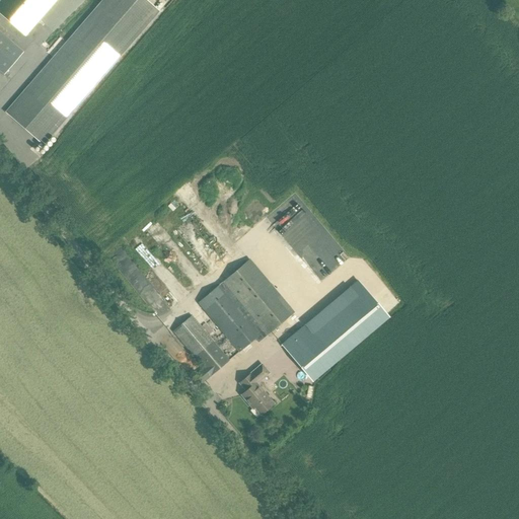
[(146,0),(101,0),(5,112),(44,146),(160,11),(146,0)]
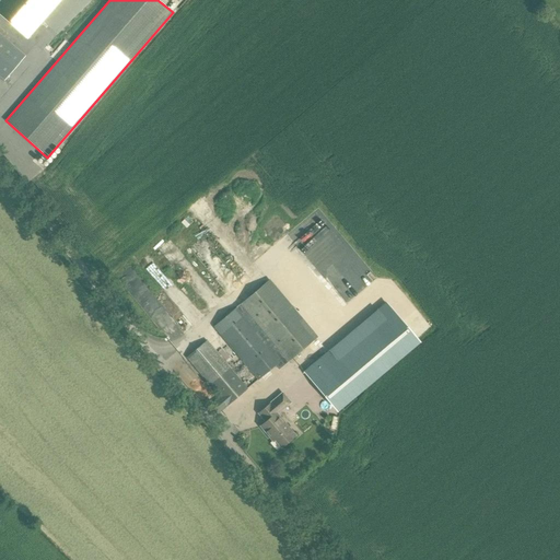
[(18,0),(43,22),(61,0),(18,0)]
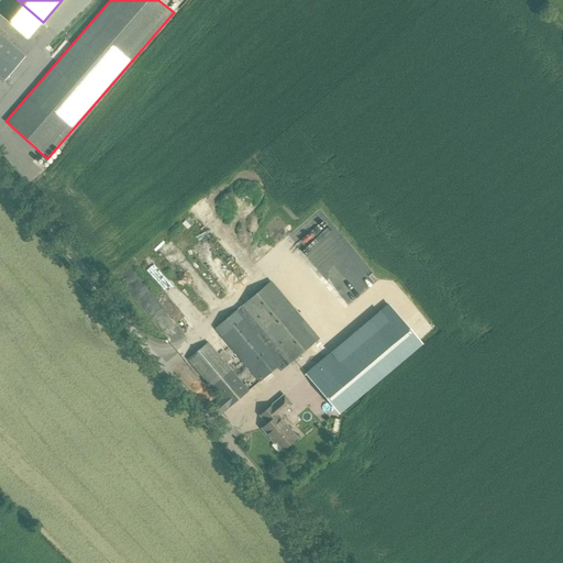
[(0,33),(0,75),(20,51),(0,33)]
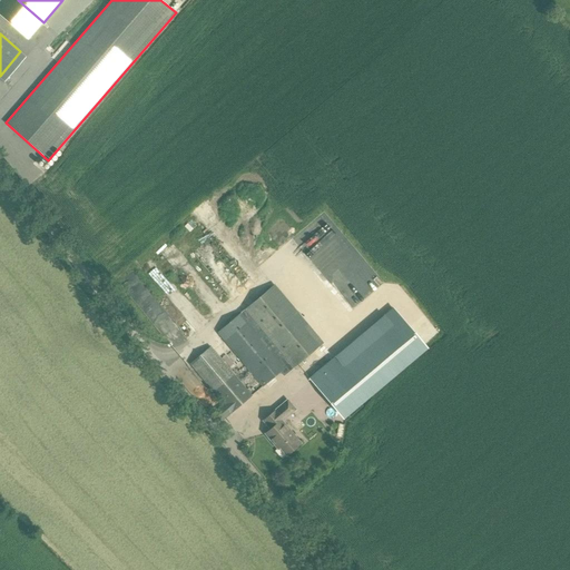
[(179,238),(185,234),(184,232),(189,227),(180,217),(169,226),(179,238)]
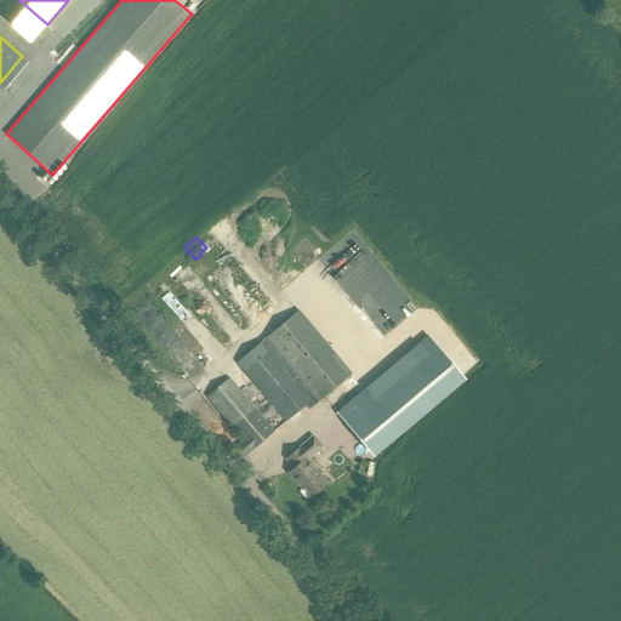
[(174,273),(182,263),(175,256),(165,266),(174,273)]
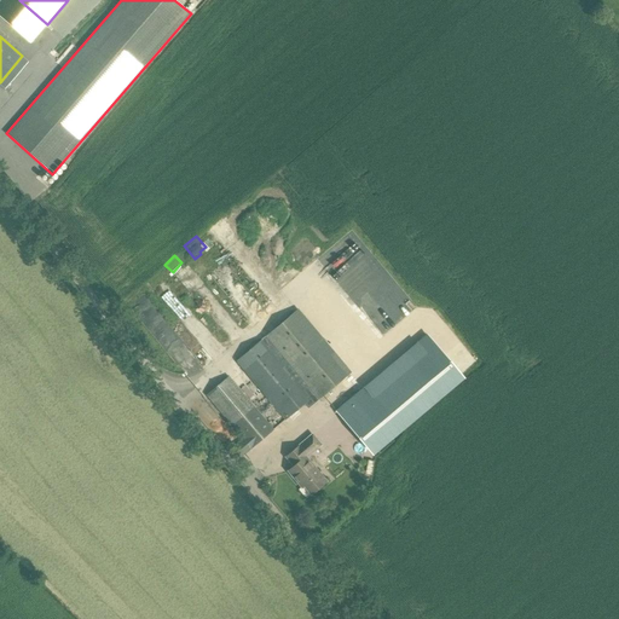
[(237,330),(187,273),(179,281),(229,339),(237,330)]
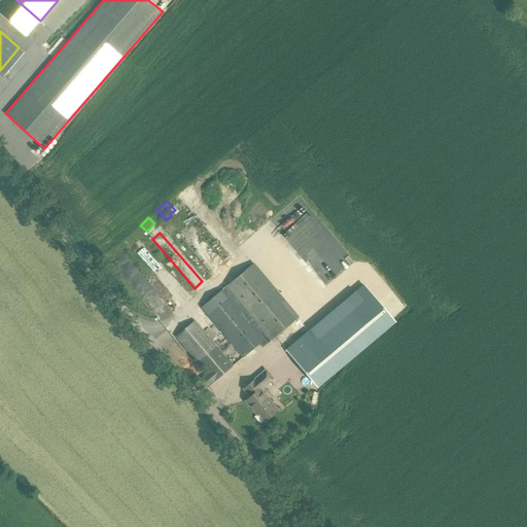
[(139,253),(142,244),(135,243),(132,251),(139,253)]
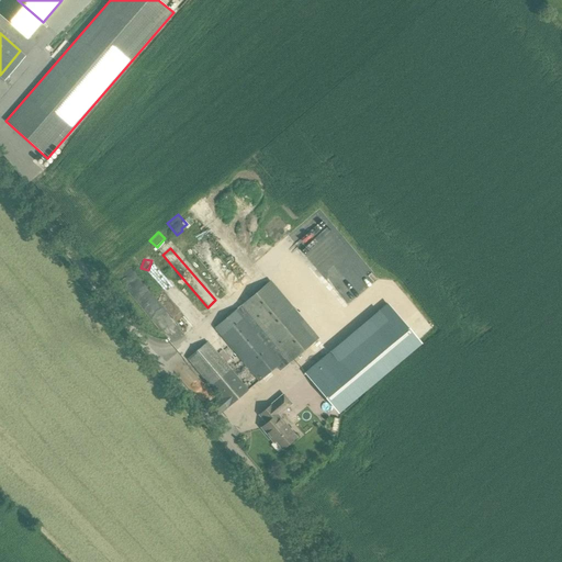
[(127,289),(134,302),(148,294),(142,282),(127,289)]
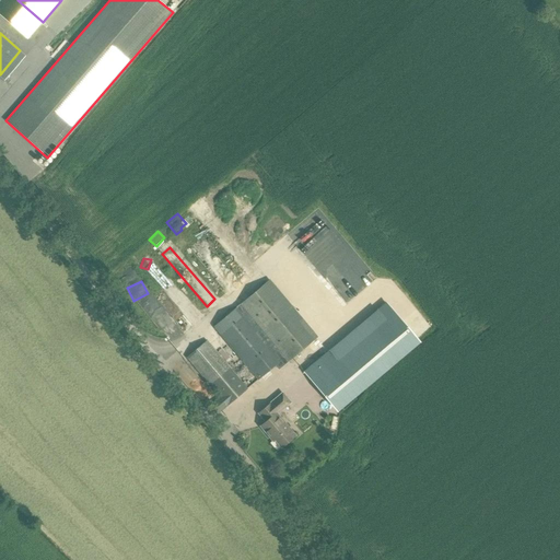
[(269,281),(214,327),(258,380),(276,365),(279,370),(317,338),(269,281)]
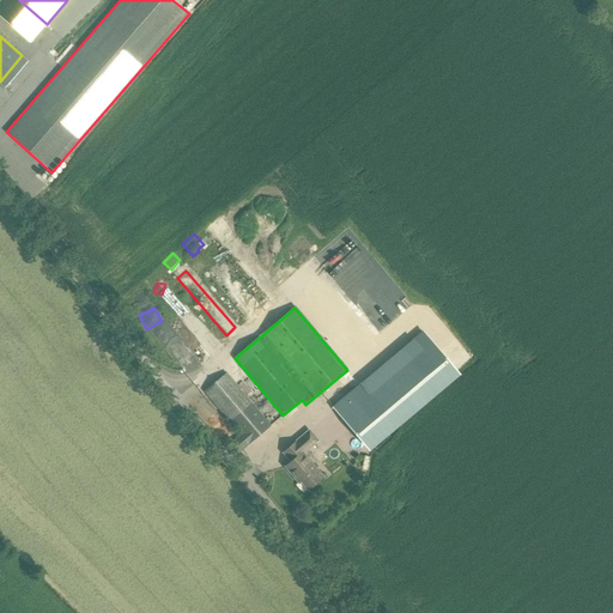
[(334,408),(366,447),(456,371),(424,333),(334,408)]
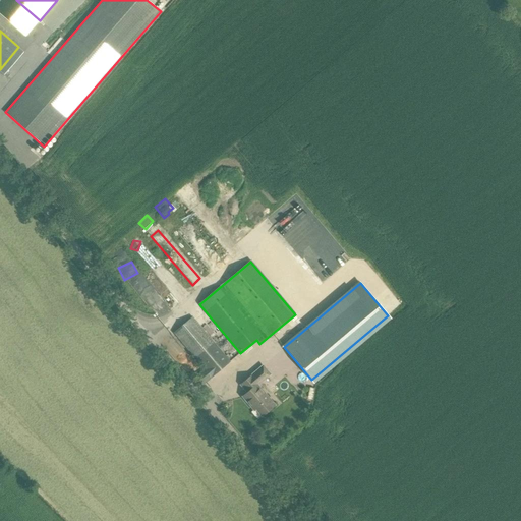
[(165,303),(172,296),(168,292),(160,298),(165,303)]
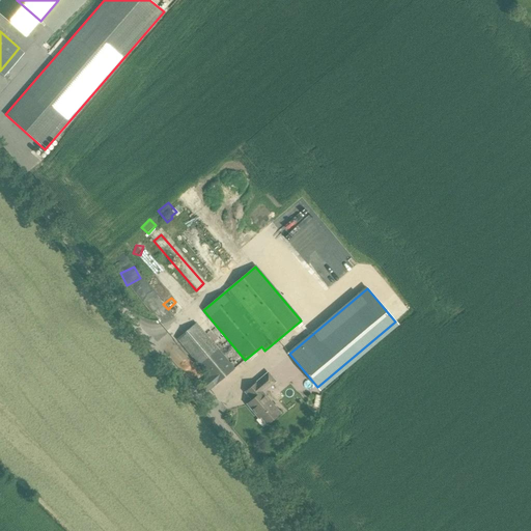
[(206,394),(235,369),(196,324),(176,340),(208,378),(199,386),(206,394)]
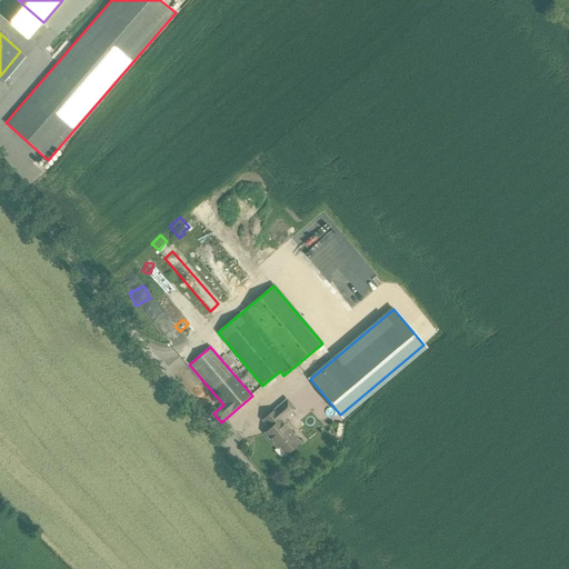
[(295,410),(287,401),(262,420),(270,429),(265,433),(275,445),(276,443),(286,455),(299,443),(281,422),(295,410)]
